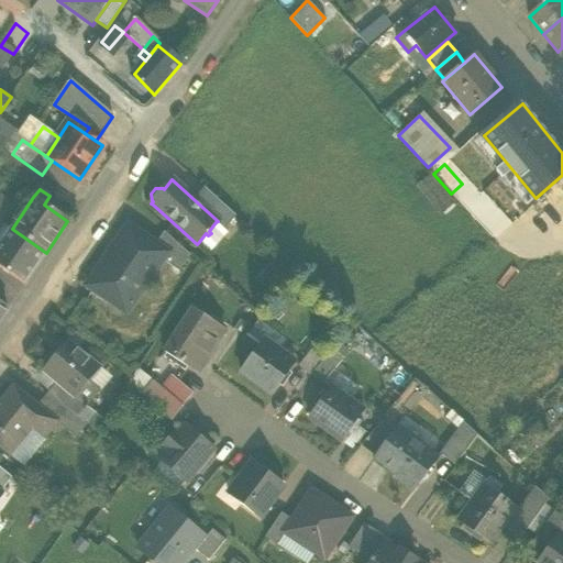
[(216,222),(222,229),(234,216),(205,189),(195,200),(218,221),(216,222)]
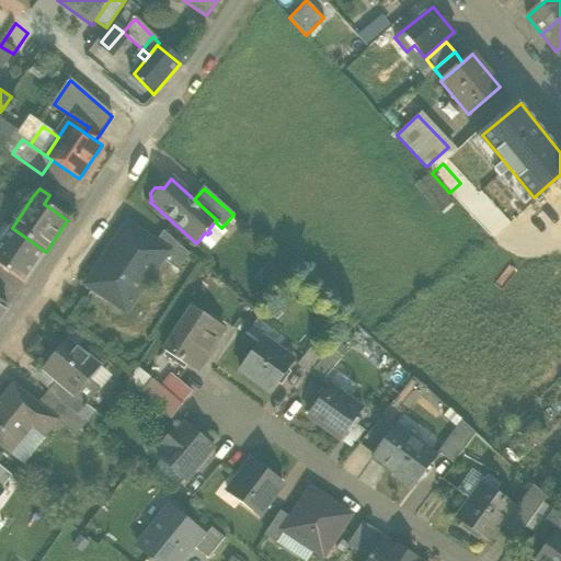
[(0,195),(0,219),(3,222),(14,205),(0,195)]
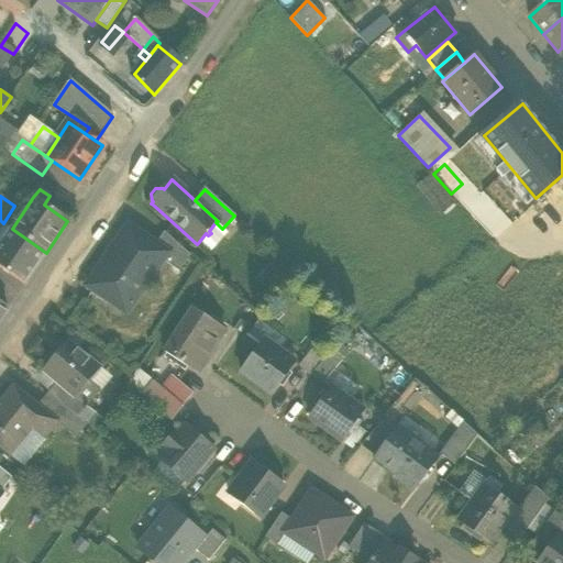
[(206,233),(198,243),(210,253),(228,233),(222,229),(216,222),(209,231),(211,233),(208,235),(206,233)]
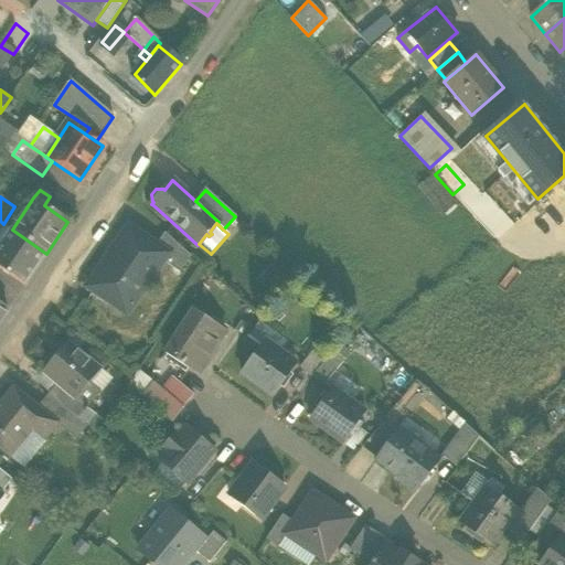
[(114,296),(131,308),(163,262),(168,255),(156,246),(128,227),(87,287),(109,302),(114,296)]
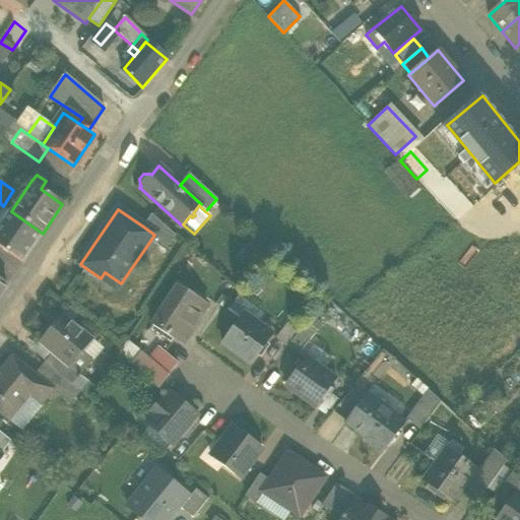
[(22,263),(43,234),(11,211),(0,226),(0,248),(22,263)]
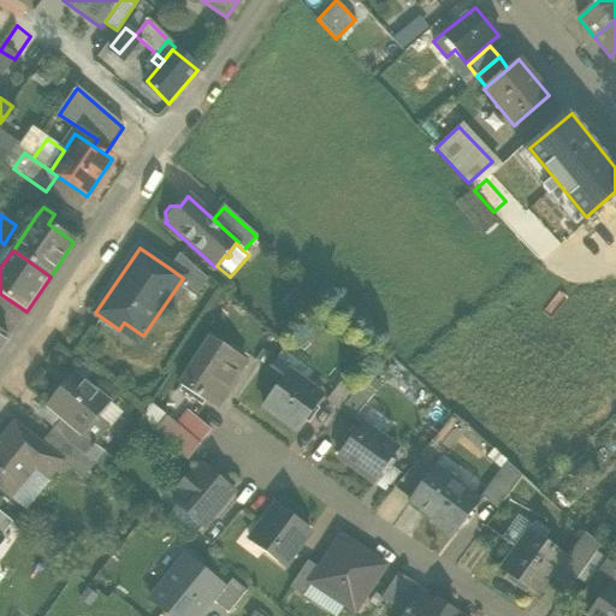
[(178,285),(195,297),(207,280),(179,254),(170,268),(183,278),(178,285)]
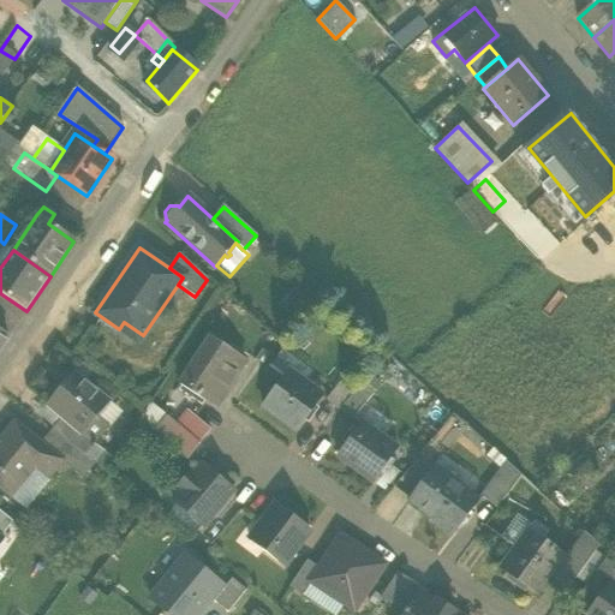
[(138,342),(143,335),(124,322),(119,329),(138,342)]
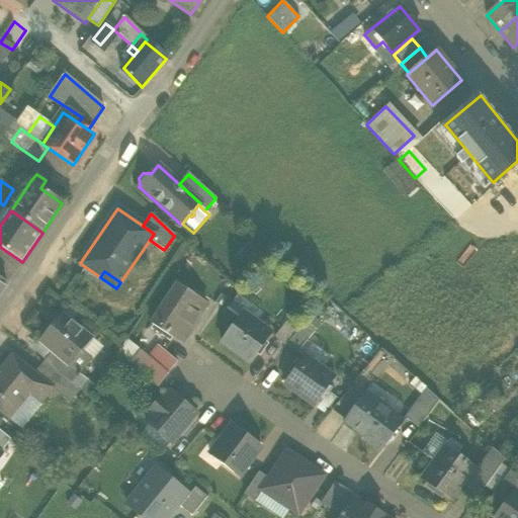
[(151,324),(181,344),(207,304),(177,283),(151,324)]
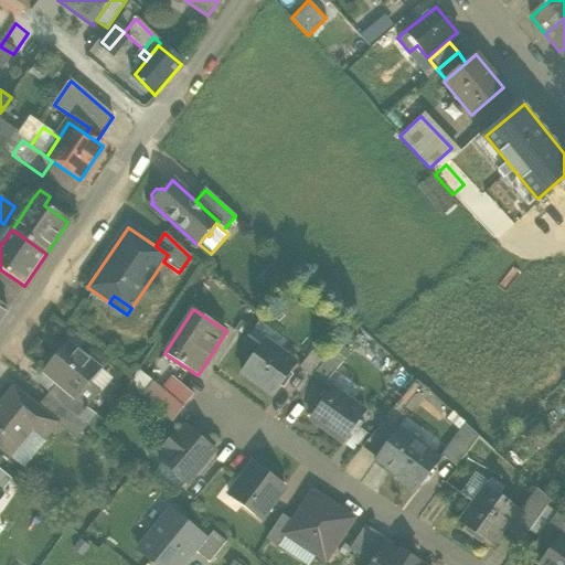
[(265,341),(279,352),(288,341),(260,320),(248,337),(260,347),(265,341)]
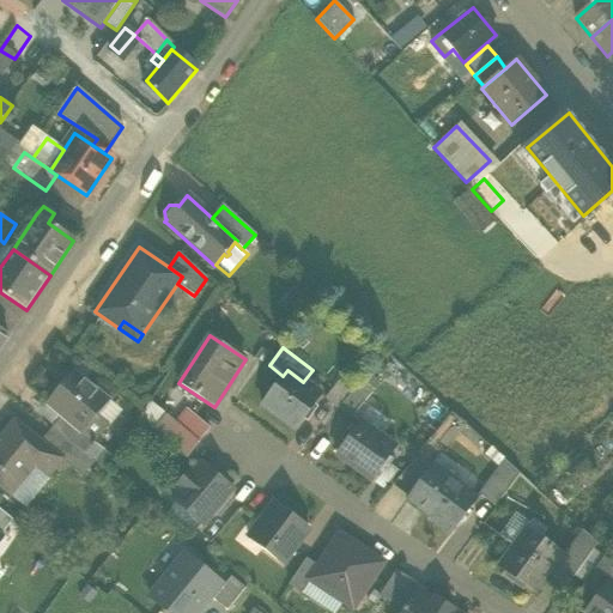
[(262,405),(296,430),(321,395),(303,382),(287,370),(283,376),(262,405)]
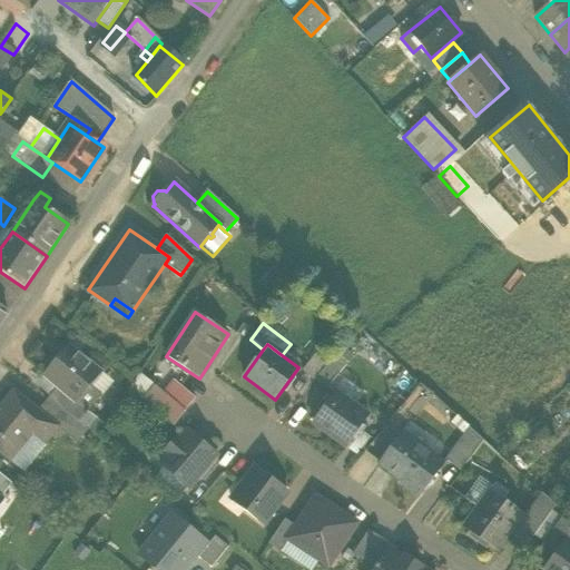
[(77,403),(77,402),(90,386),(100,374),(68,346),(43,376),(58,387),(61,391),(62,391),(77,403)]
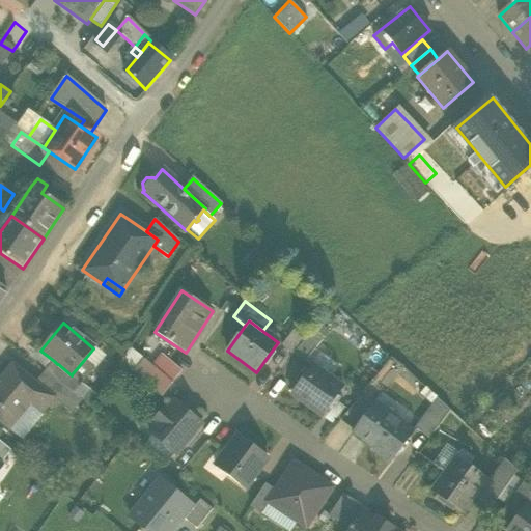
[(292,355),(294,354),(308,335),(297,327),(281,345),(292,355)]
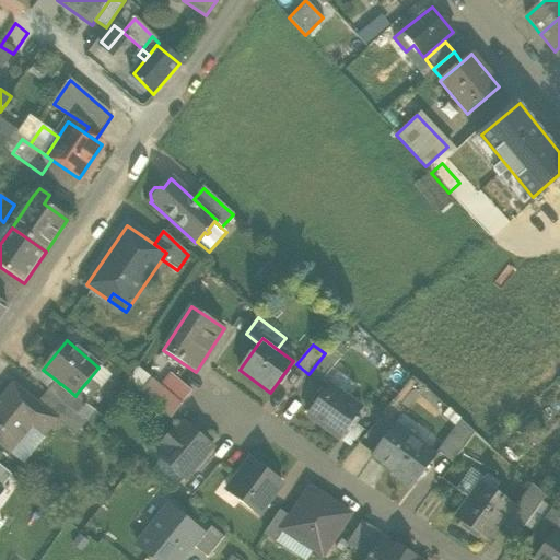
[(328,349),(325,353),(310,373),(322,382),(323,381),(333,368),(341,358),(328,349)]
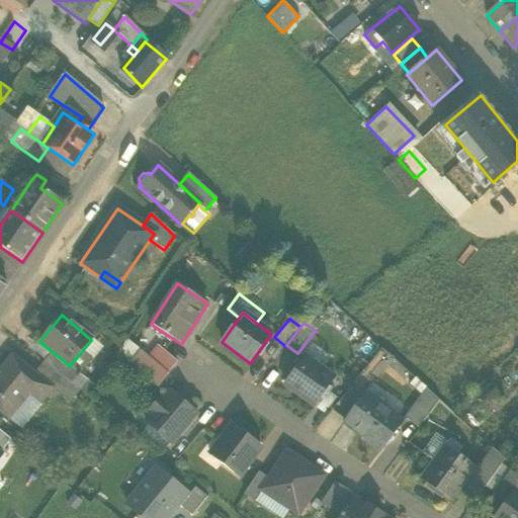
[(92,339),(91,340),(82,351),(92,360),(102,347),(92,339)]
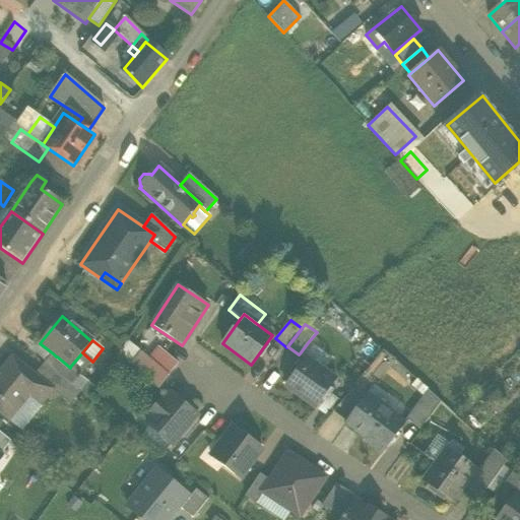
[(131,365),(141,351),(127,340),(118,354),(131,365)]
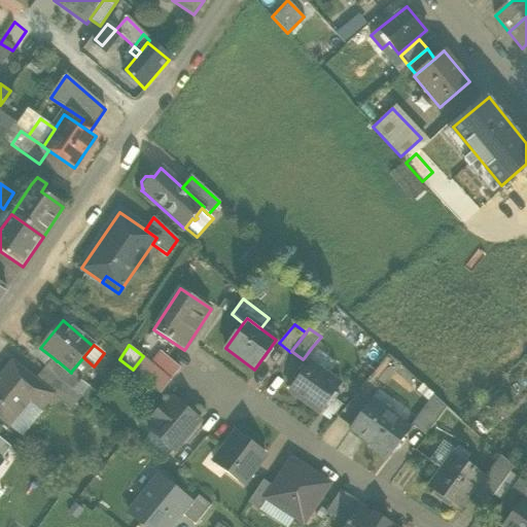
[(337,363),(313,346),(304,358),(309,362),(327,376),(337,363)]
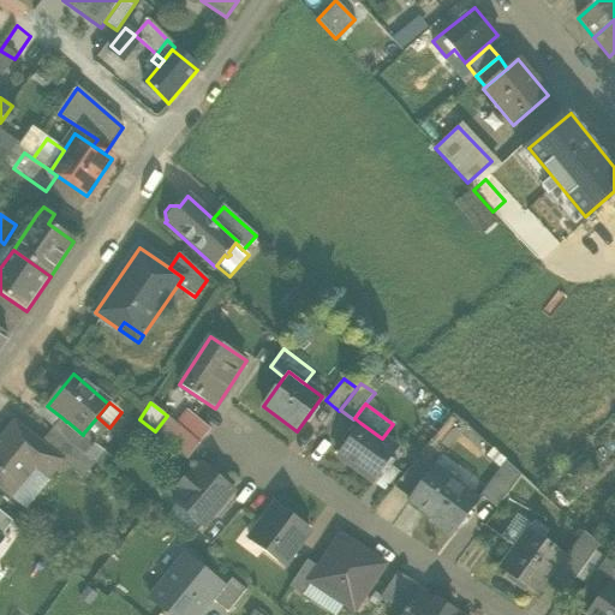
[(177,424),(201,443),(210,430),(187,411),(177,424)]
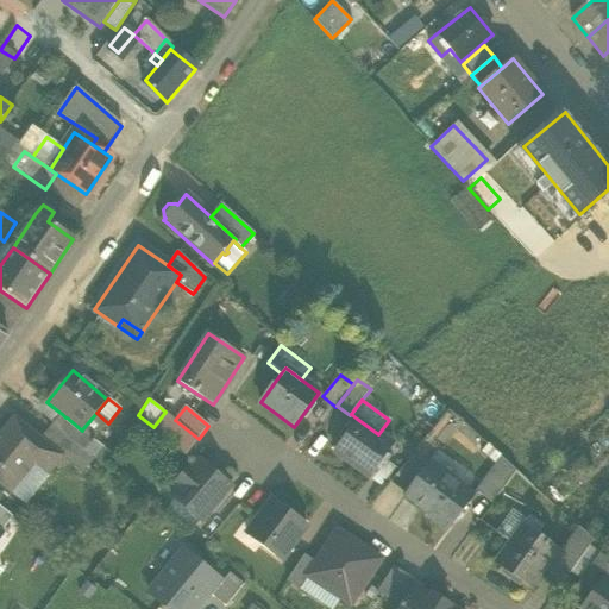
[(154,427),(186,454),(198,440),(165,412),(154,427)]
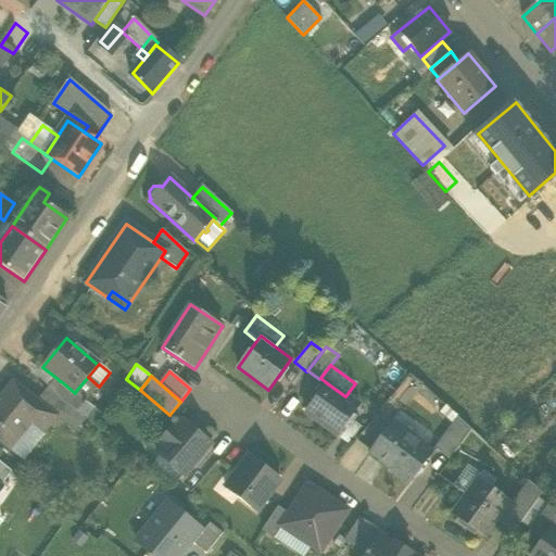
[(99,387),(88,377),(75,392),(86,401),(99,387)]
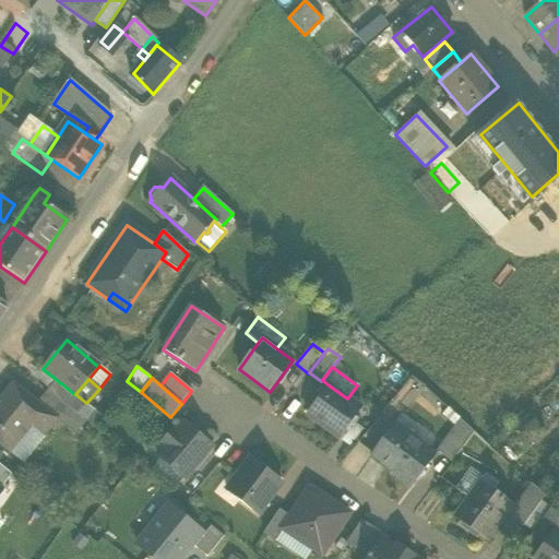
[(49,392),(86,421),(95,411),(86,403),(75,394),(75,395),(61,383),(60,383),(57,380),(48,391),(49,392)]
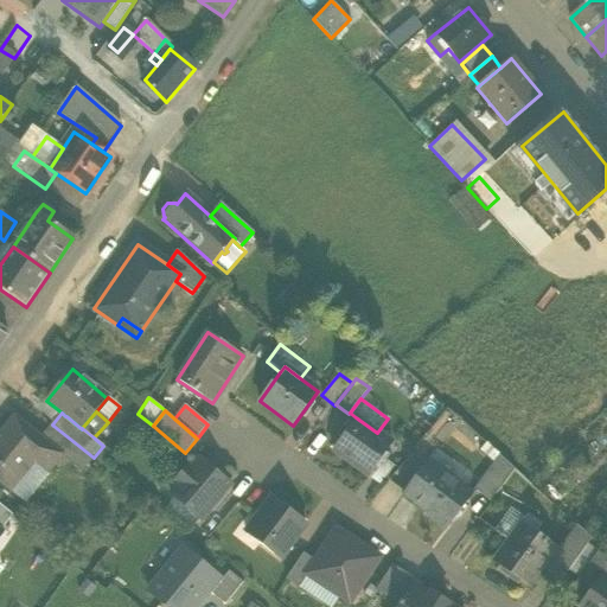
[(332,451),(369,477),(381,459),(393,443),(377,433),(356,417),(332,451)]
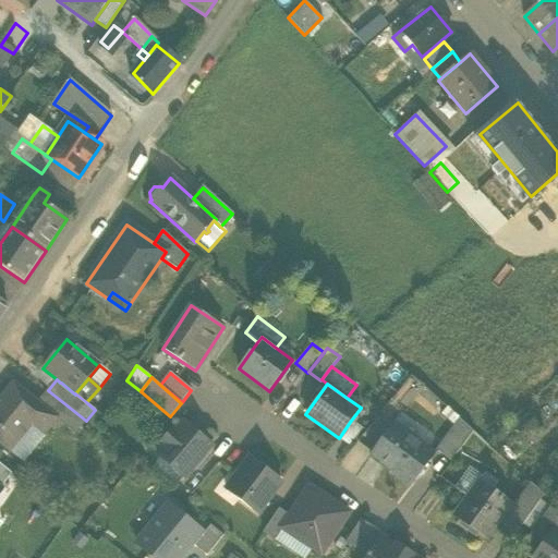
[(0,438),(4,433),(17,443),(33,424),(45,435),(57,421),(38,405),(14,386),(0,402),(0,438)]
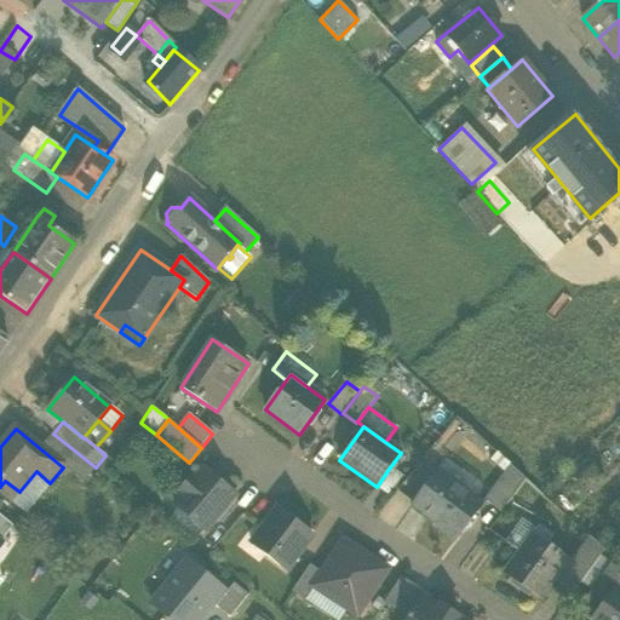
[(55,435),(52,438),(73,455),(63,468),(82,483),(96,468),(55,435)]
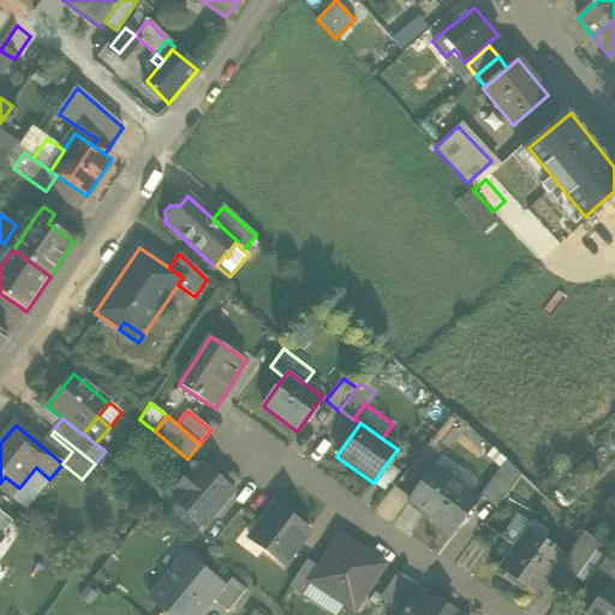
[(42,447),(63,464),(72,452),(52,435),(42,447)]
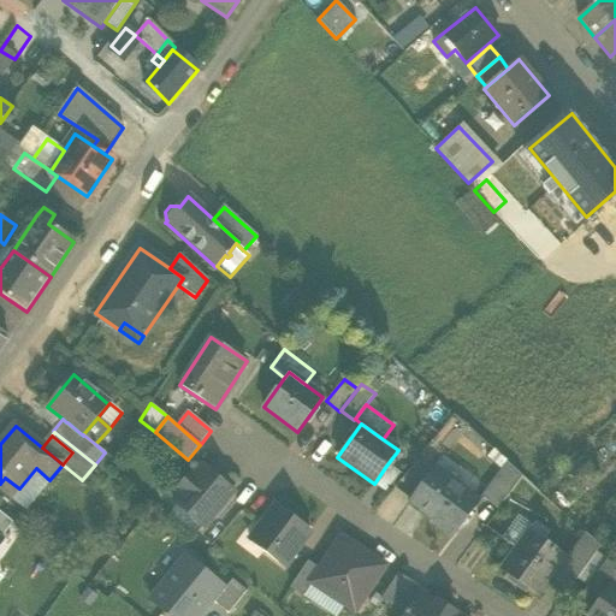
[(113,460),(105,452),(95,465),(105,473),(113,460)]
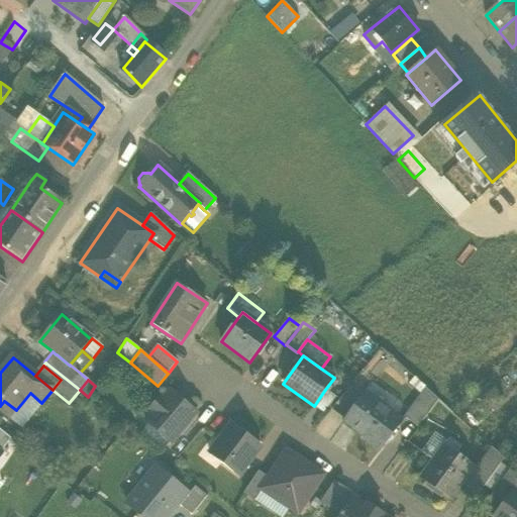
[(364,394),(395,417),(403,407),(372,384),(364,394)]
